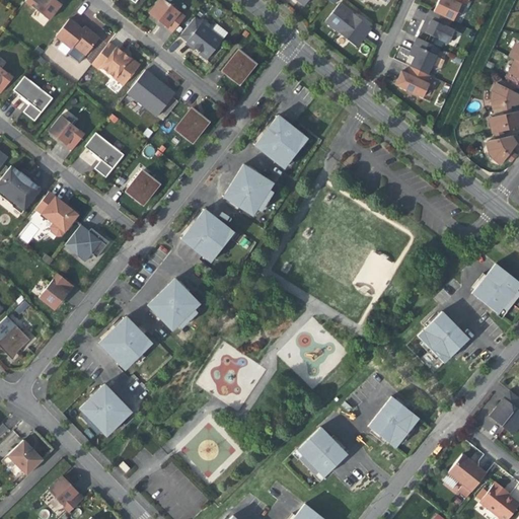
[(25,0),(24,2),(48,20),(58,7),(49,0),(25,0)]
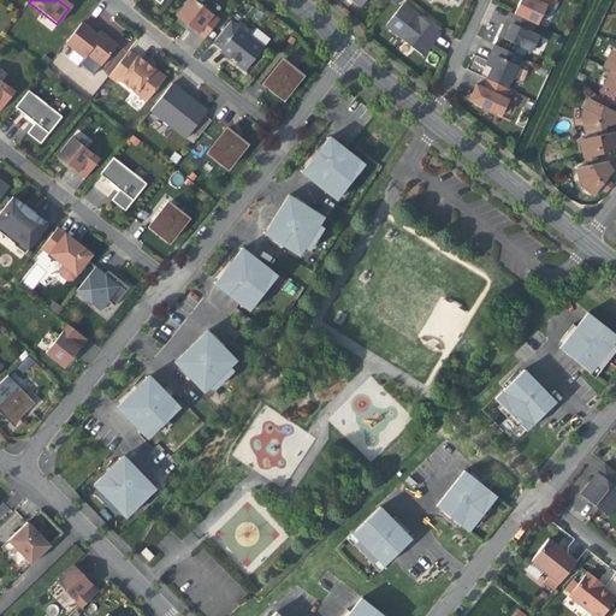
[(200,0),(189,0),(179,13),(191,23),(189,25),(194,30),(205,39),(221,17),(200,0)]
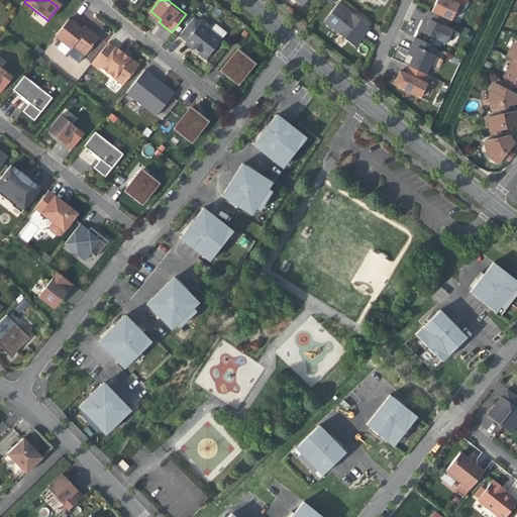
[(466,0),(436,0),(436,1),(431,11),(448,19),(451,20),(458,5),(462,7),(466,0)]
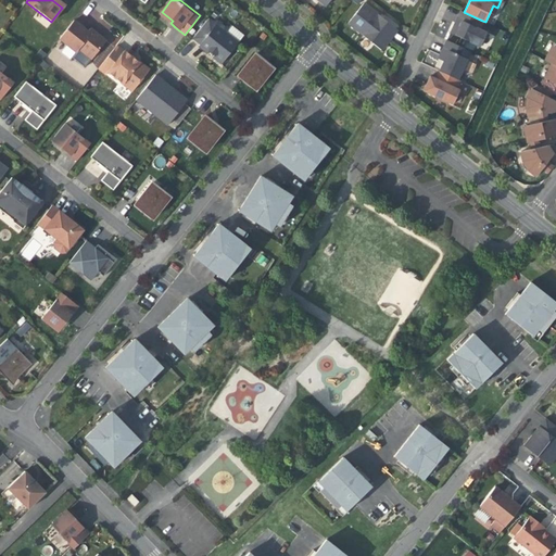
[(363,3),(346,23),(363,36),(364,35),(373,42),(371,43),(380,50),(387,41),(391,37),(390,36),(395,29),(363,3)]
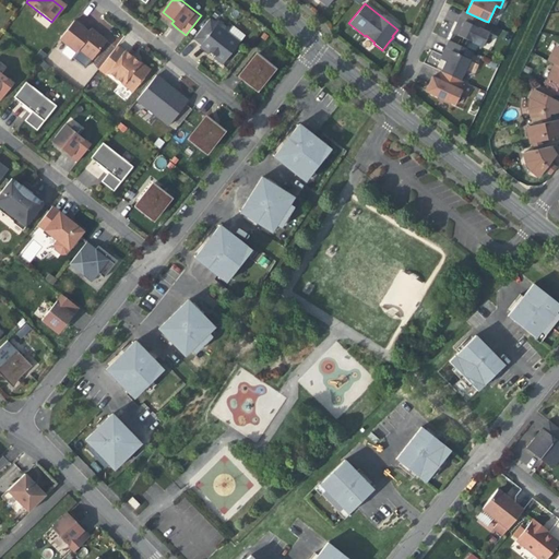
[(466,12),(463,11),(459,21),(454,30),(460,33),(459,36),(483,47),(489,33),(482,30),(485,21),(466,12)]
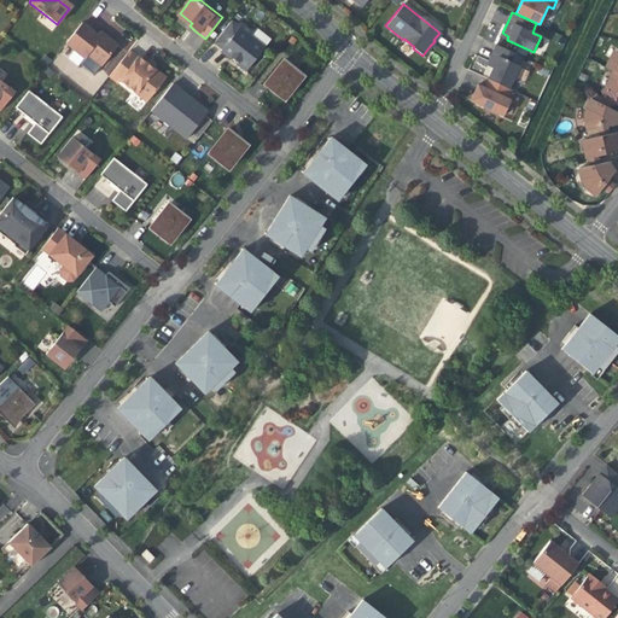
[(178,16),(190,25),(192,23),(180,13),(178,16)]
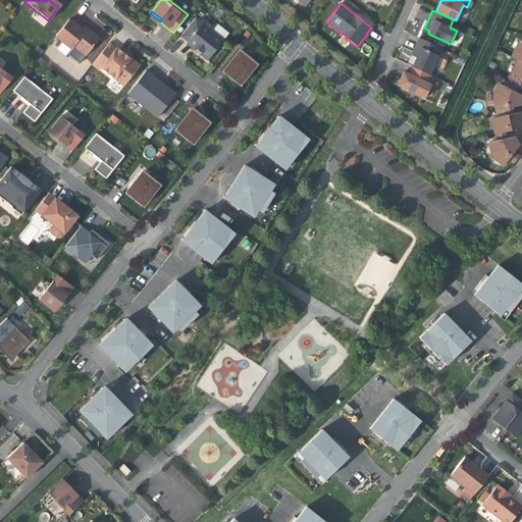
[(202,22),(196,17),(180,36),(188,41),(187,43),(197,51),(208,59),(223,40),(212,31),(214,28),(205,19),(202,22)]
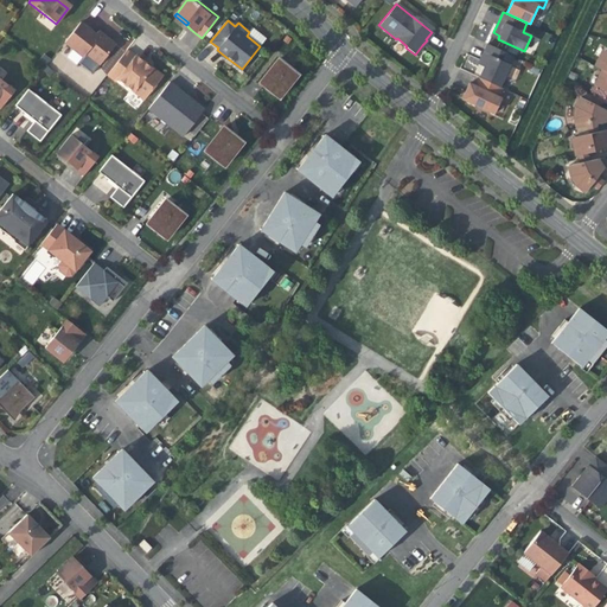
[(95,36),(80,24),(64,44),(82,58),(85,55),(100,65),(115,46),(104,38),(97,32),(95,36)]
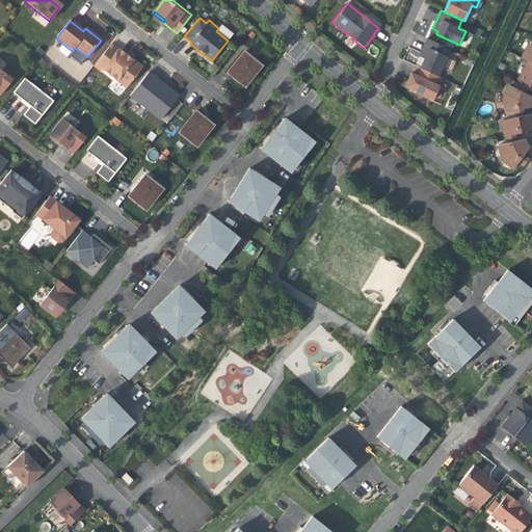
[(450,49),(427,38),(424,47),(429,49),(424,58),(420,68),(437,76),(450,49)]
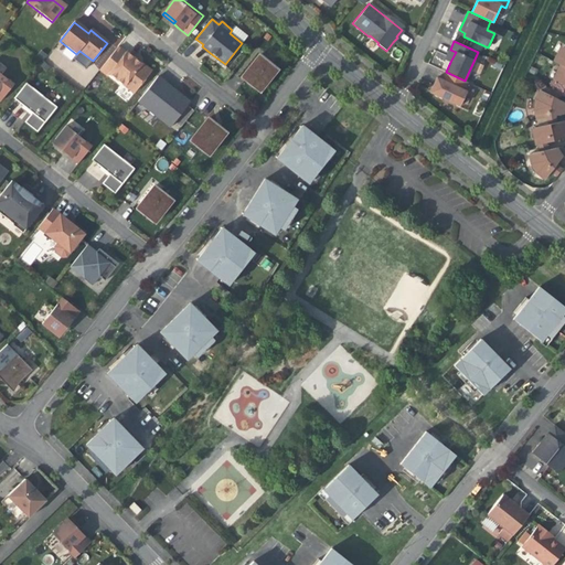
[(125,53),(118,46),(99,70),(107,76),(109,73),(135,93),(151,71),(140,62),(126,51),(125,53)]
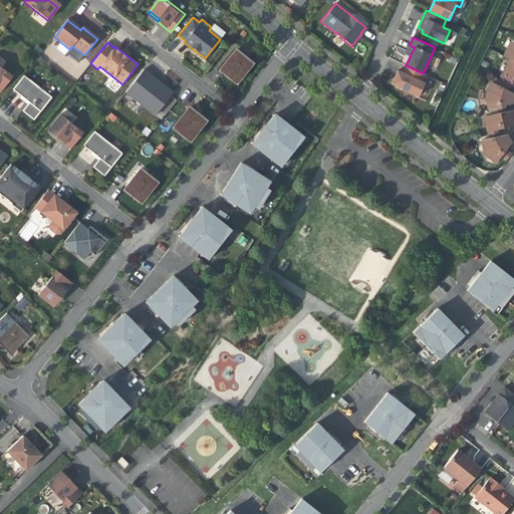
[(504,55),(510,58),(513,59),(513,43),(510,49),(508,47),(504,55)]
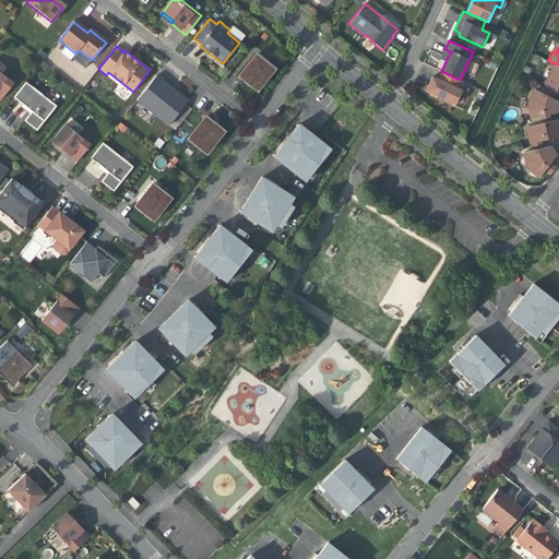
[(451,51),(445,49),(442,55),(440,59),(445,61),(451,51)]
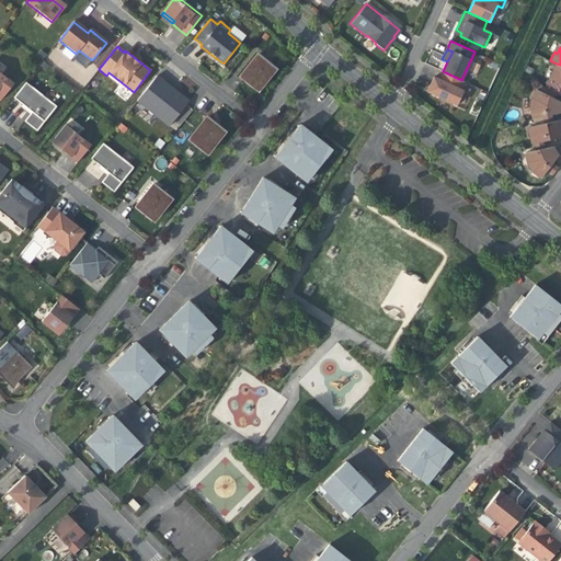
[(275,70),(256,55),(242,73),(261,88),(275,70)]
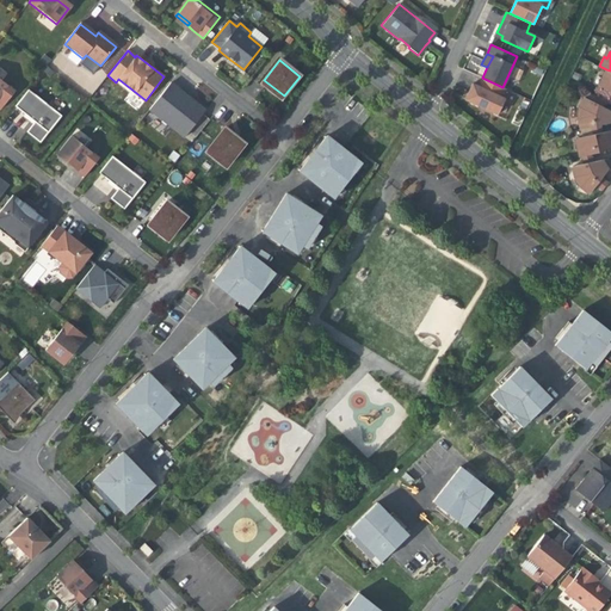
[(610,71),(606,69),(602,78),(604,79),(600,87),(610,92),(610,71)]
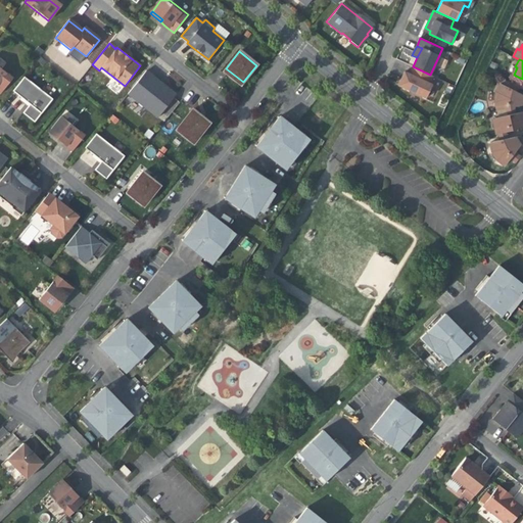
[(413,66),(409,74),(405,72),(402,77),(399,82),(405,85),(403,88),(426,98),(432,85),(429,84),(433,76),(430,75),(413,66)]
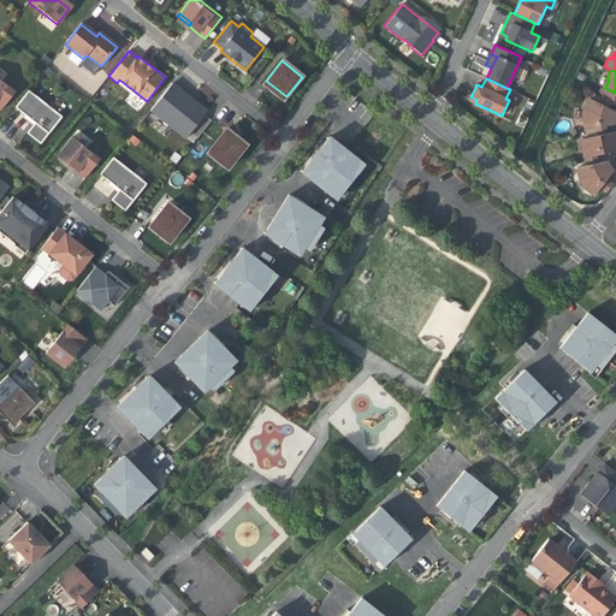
[(0,108),(1,110),(16,92),(0,80),(0,108)]
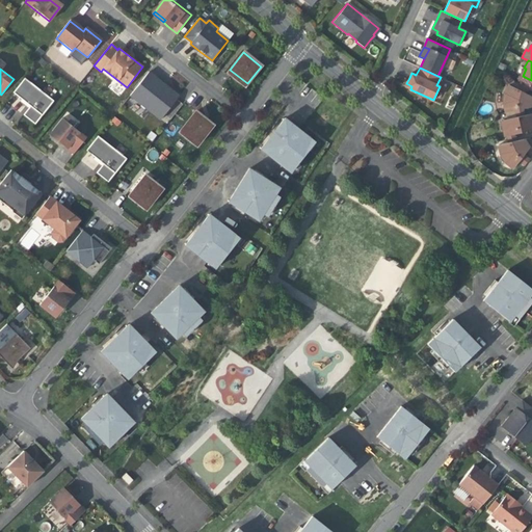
[(244,86),(247,83),(230,70),(227,73),(236,80),(244,86)]
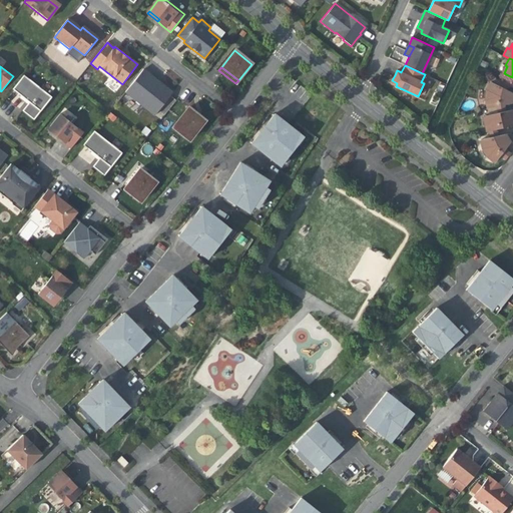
[(143,69),(125,92),(154,115),(172,93),(165,87),(164,88),(156,81),(157,80),(143,69)]
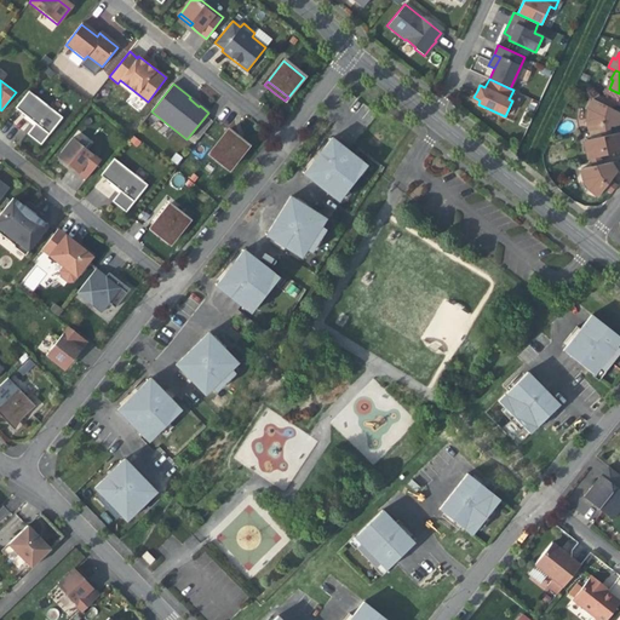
[(27,133),(40,144),(62,118),(28,91),(16,107),(26,115),(35,122),(34,125),(27,133)]
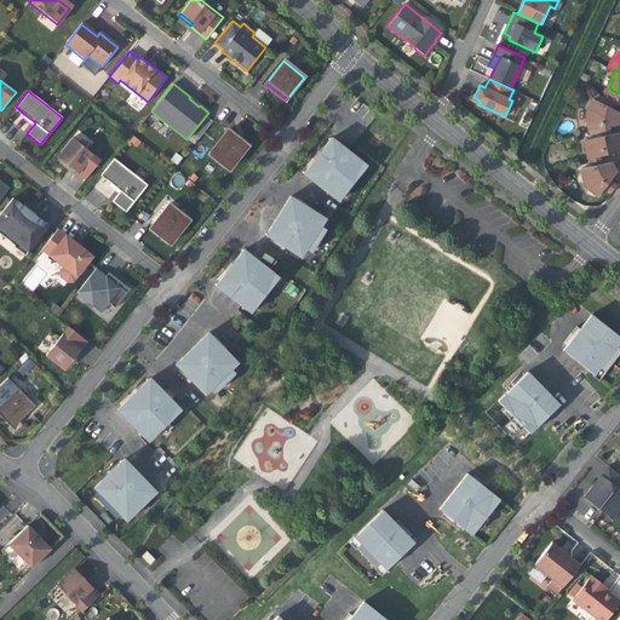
[(589,131),(601,128),(609,127),(619,124),(619,113),(612,108),(603,104),(592,99),(587,109),(586,120),(589,131)]
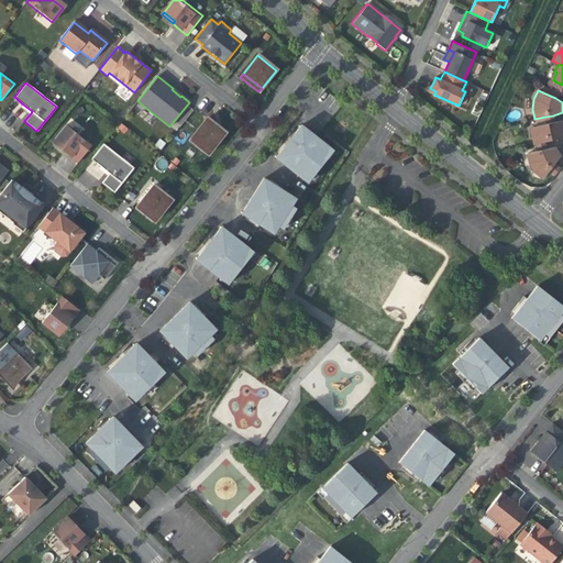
[(26,111),(31,113),(32,111),(23,105),(22,107),(26,111)]
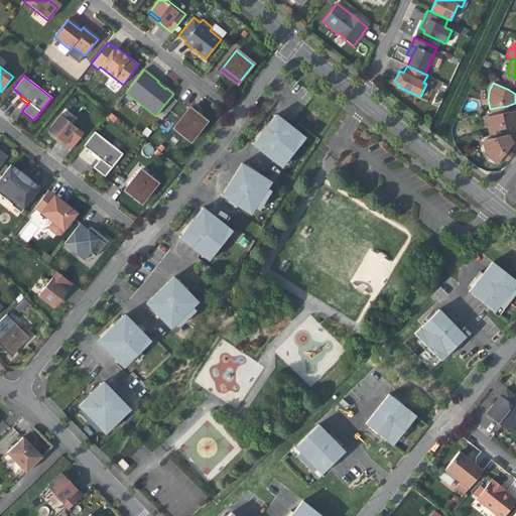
[(500,111),(500,107),(490,109),(492,116),(501,114),(500,111)]
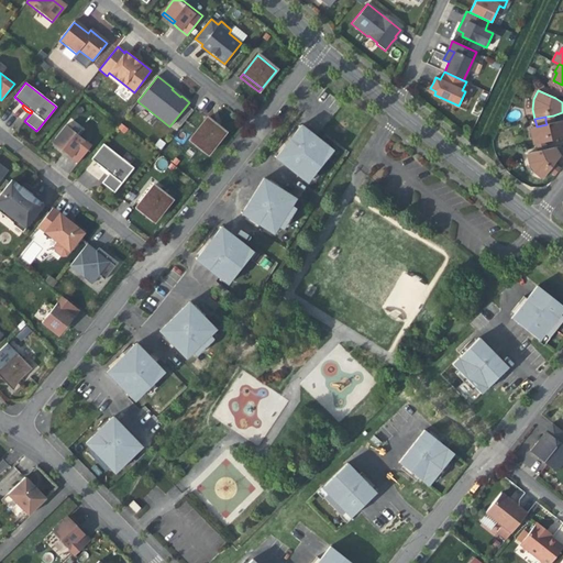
[(217,127),(207,119),(192,136),(210,151),(224,133),(217,127)]
